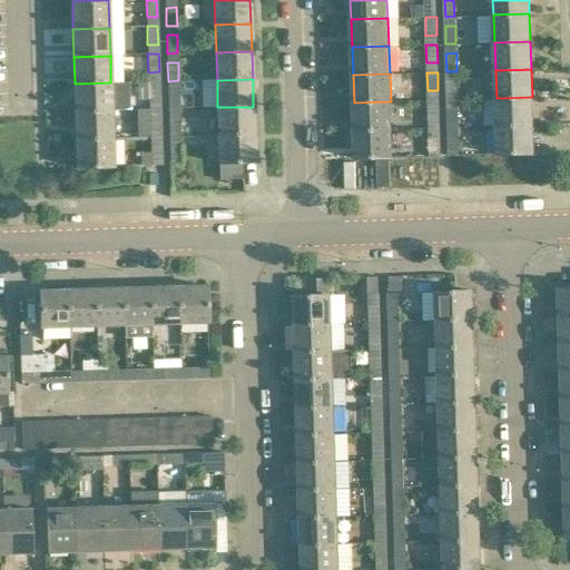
[(159,81),(148,81),(149,109),(160,109),(159,81)]
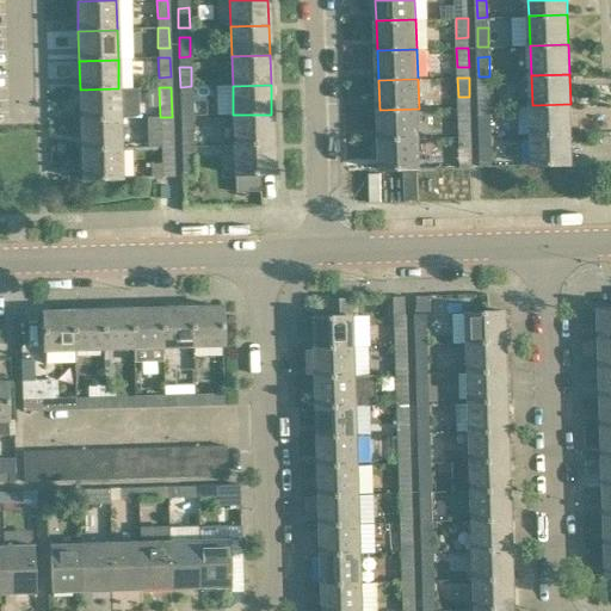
[(489,87),(479,87),(480,106),(491,106),(489,87)]
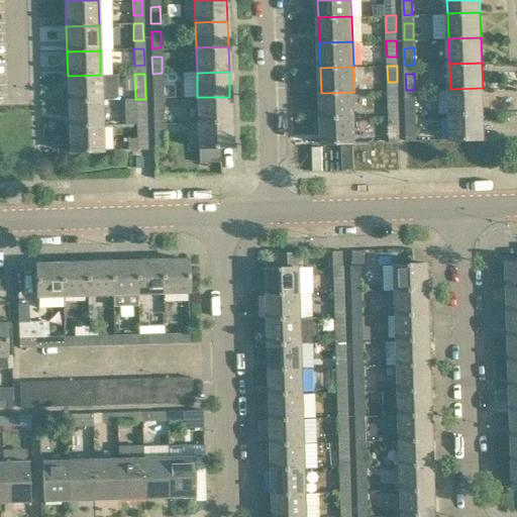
[(101,100),(100,75),(68,76),(69,101),(101,100)]
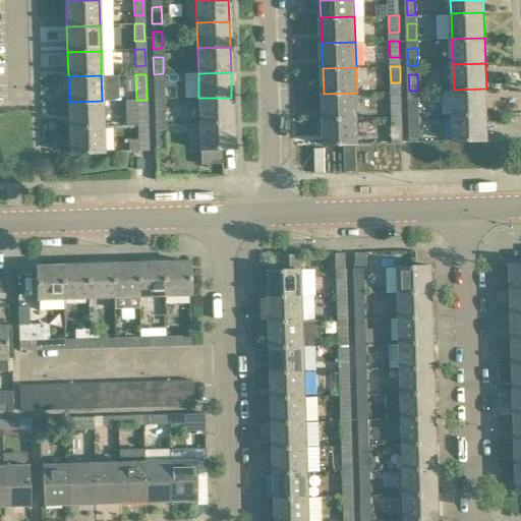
[(163,82),(154,82),(155,99),(164,99),(163,82)]
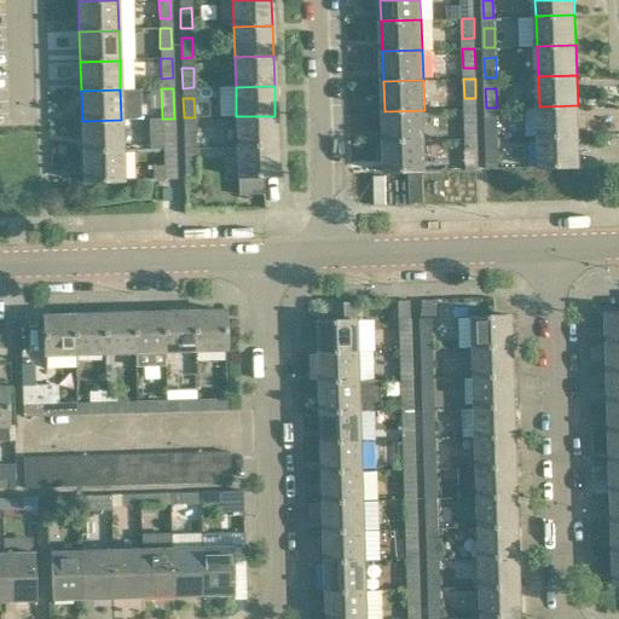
[(578,136),(578,105),(539,106),(539,137),(578,136)]
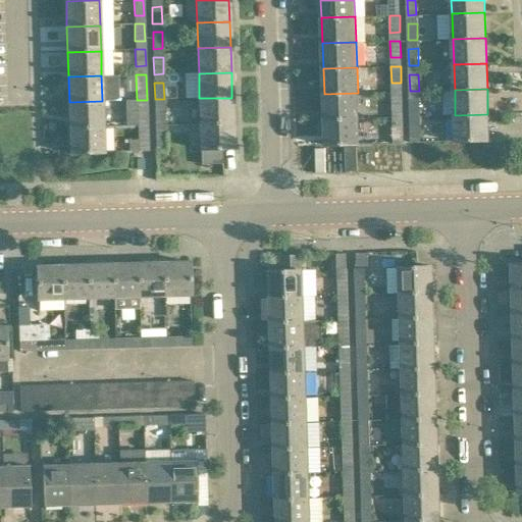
[(402,92),(392,92),(393,108),(402,108),(402,92)]
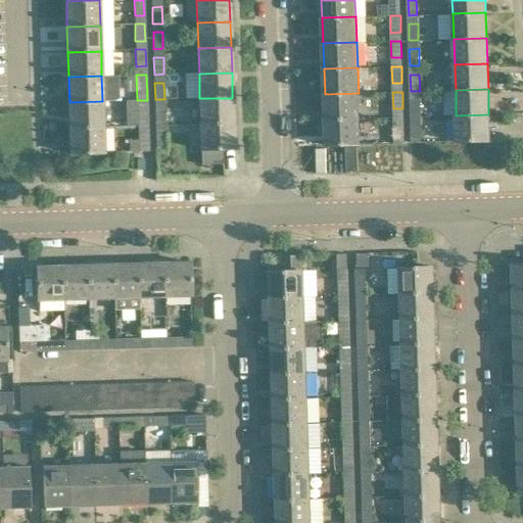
[(359,119),(359,93),(325,94),(326,120),(359,119)]
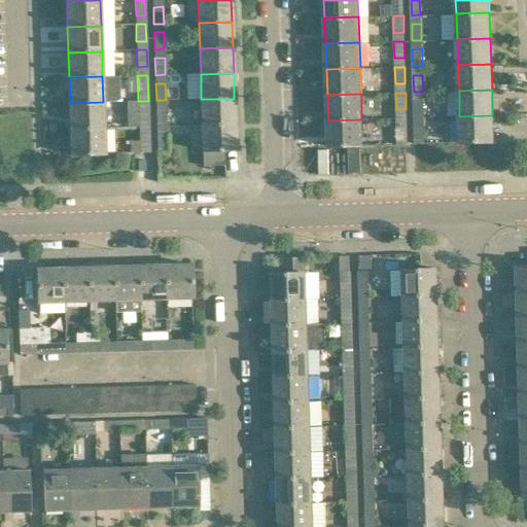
[(235,124),(234,99),(201,99),(202,125),(235,124)]
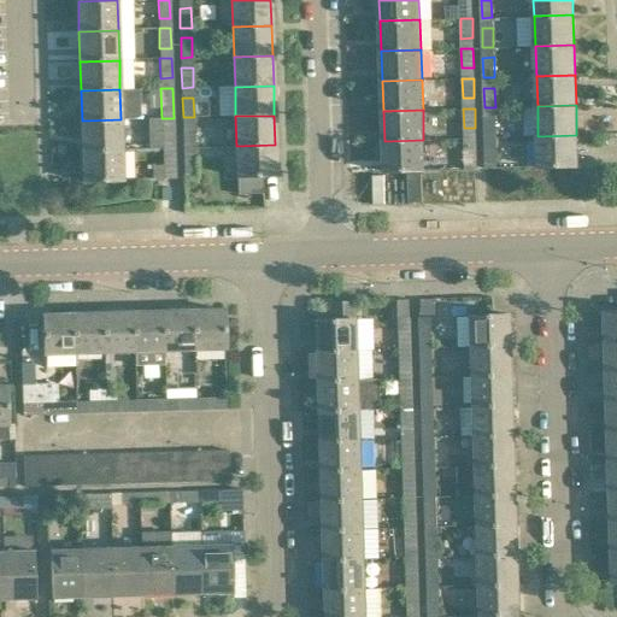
[(495,117),(485,118),(485,137),(495,137),(495,117)]
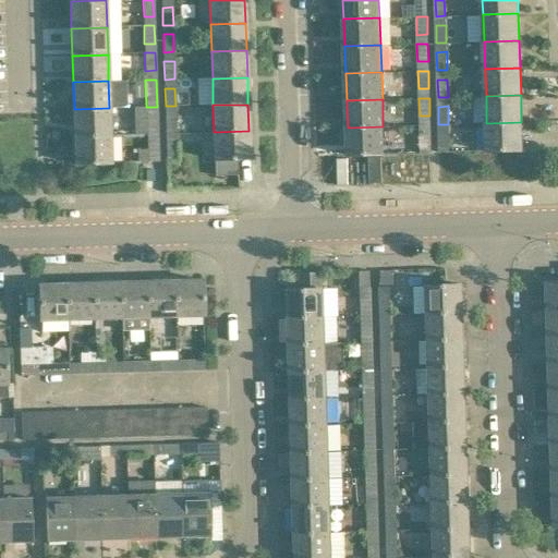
[(157,133),(157,107),(146,107),(134,107),(135,134),(147,134),(157,133)]
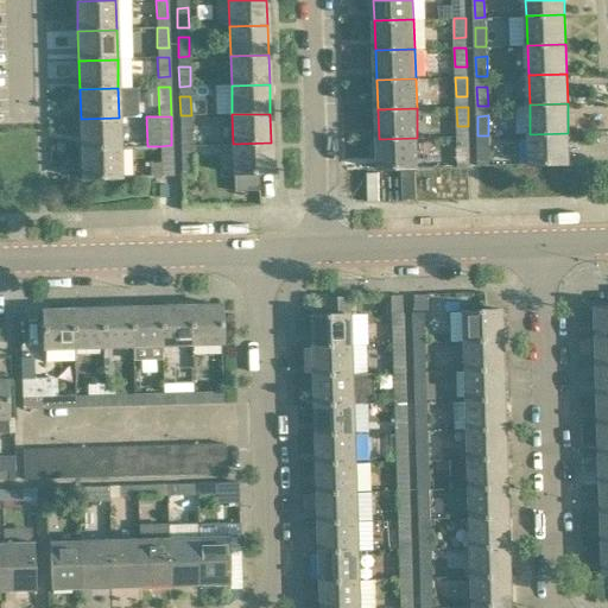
[(120,147),(119,118),(81,119),(81,149),(120,147)]
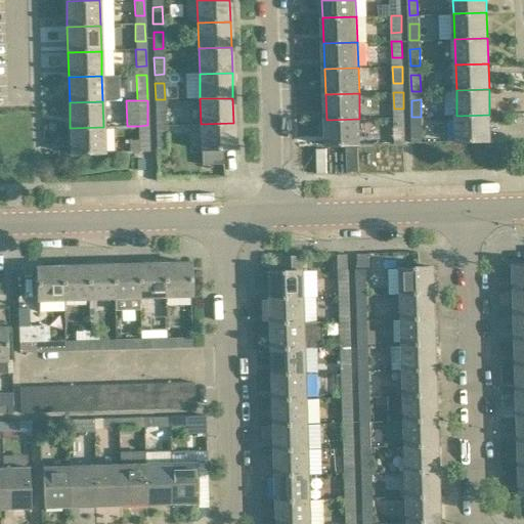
[(165,107),(156,108),(156,125),(166,125),(165,107)]
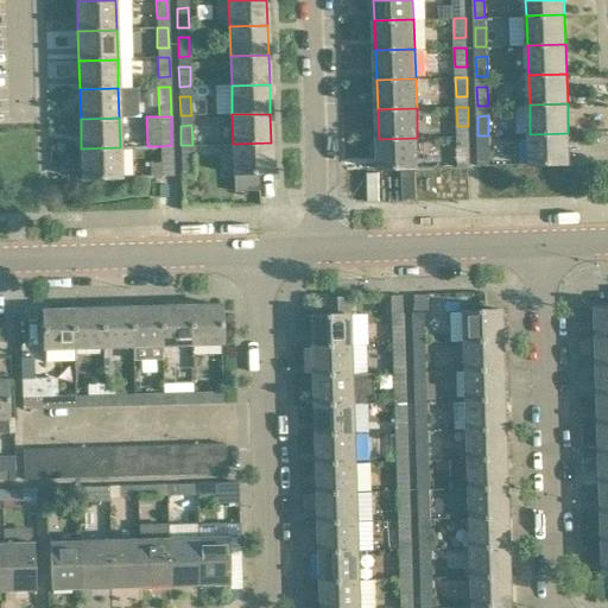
[(569,163),(568,133),(530,134),(531,164),(569,163)]
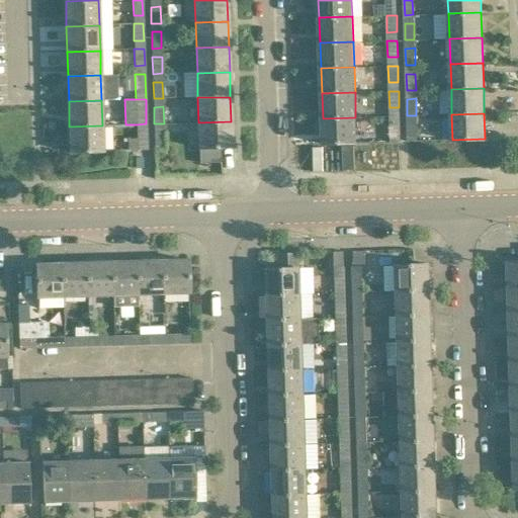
[(399,115),(390,116),(391,133),(400,133),(399,115)]
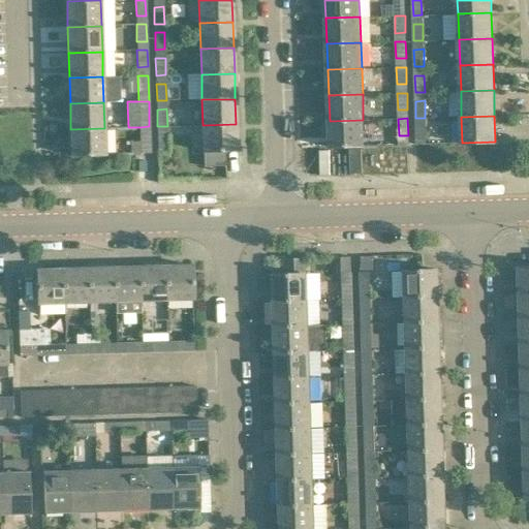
[(364,146),(363,120),(330,121),(330,147),(364,146)]
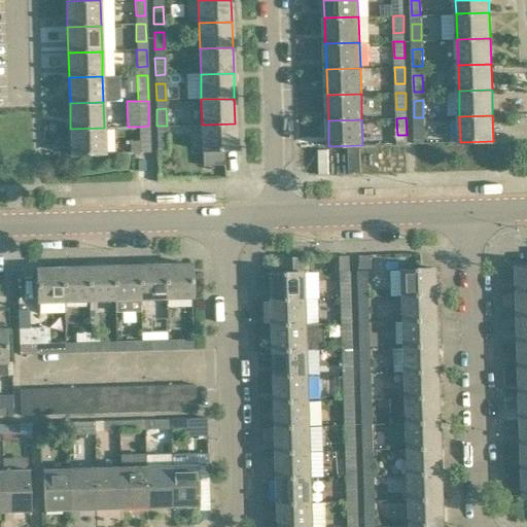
[(236,149),(235,124),(202,125),(203,150),(236,149)]
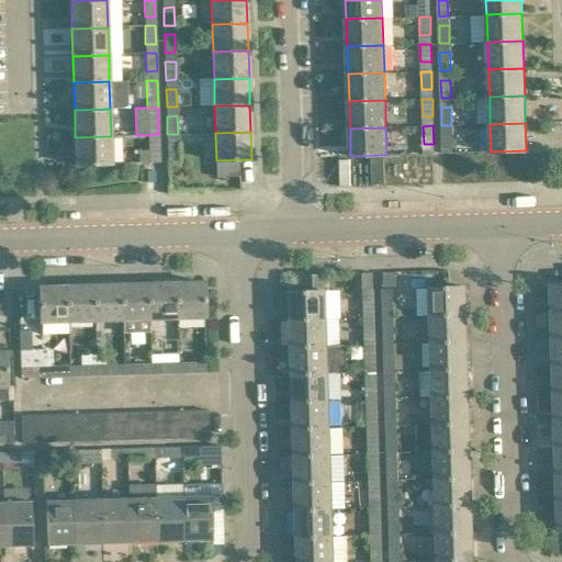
[(158,134),(148,135),(149,153),(159,153),(158,134)]
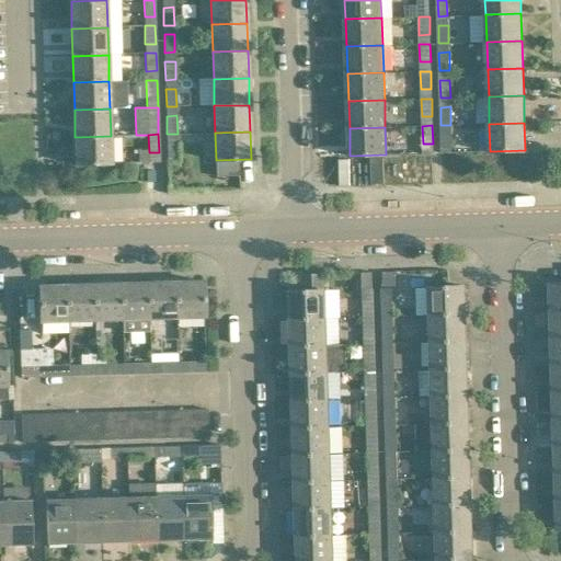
[(451,135),(441,136),(442,153),(451,153),(451,135)]
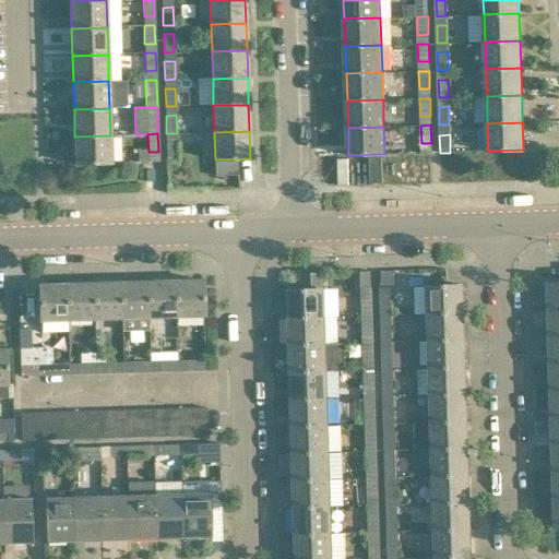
[(111,163),(110,135),(74,137),(75,164),(111,163)]
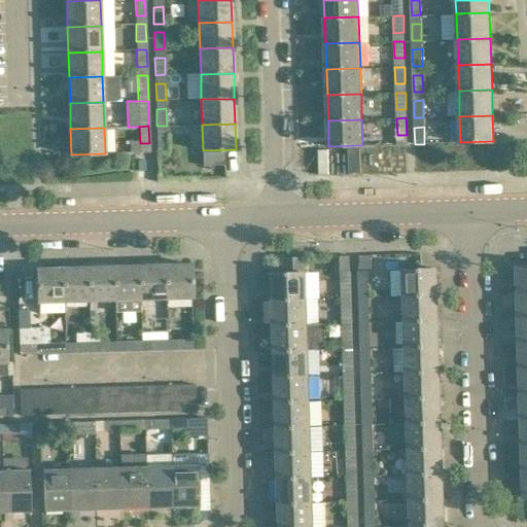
[(167,135),(157,135),(157,152),(167,151),(167,135)]
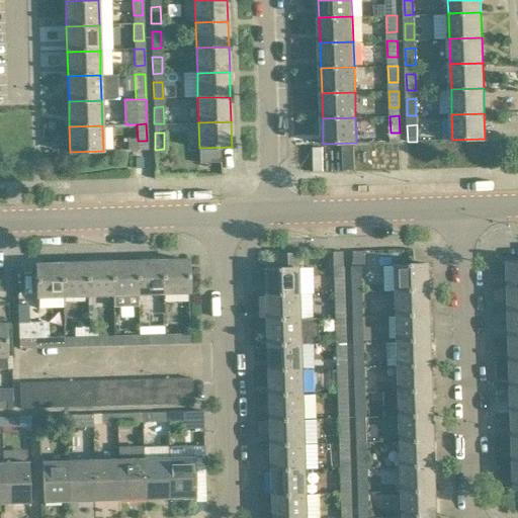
[(278,269),(266,269),(267,294),(299,293),(298,253),(278,253),(278,269)]
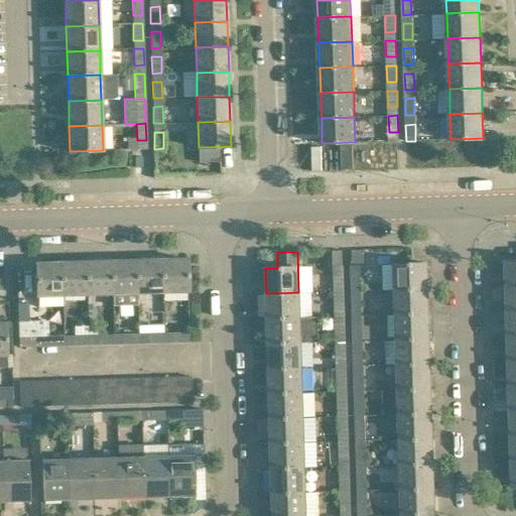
[(161,291),(160,259),(135,260),(136,292),(161,291)]
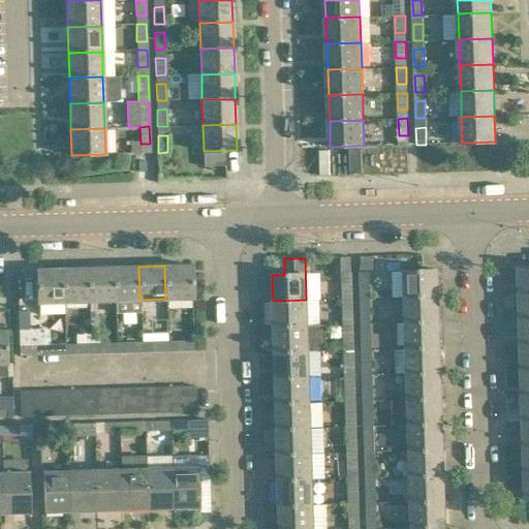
[(190,266),(164,266),(165,299),(191,298),(190,266)]
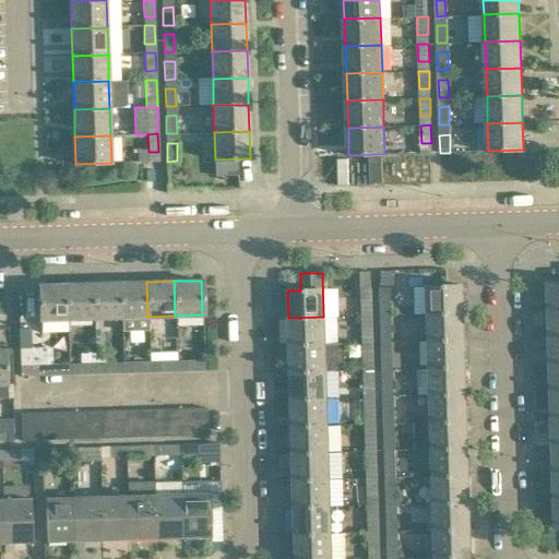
[(147,317),(146,282),(119,283),(120,318),(147,317)]
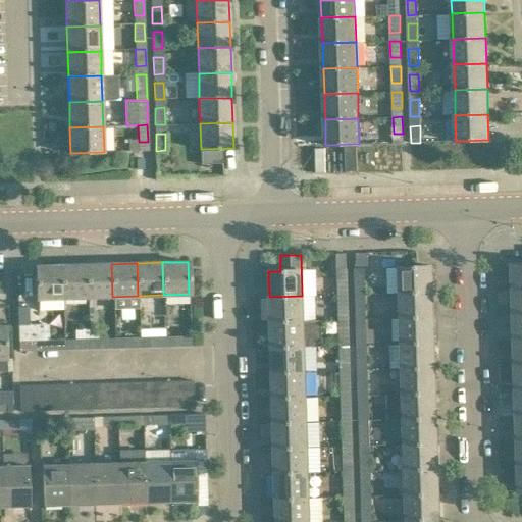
[(87,297),(87,264),(61,265),(62,298),(87,297)]
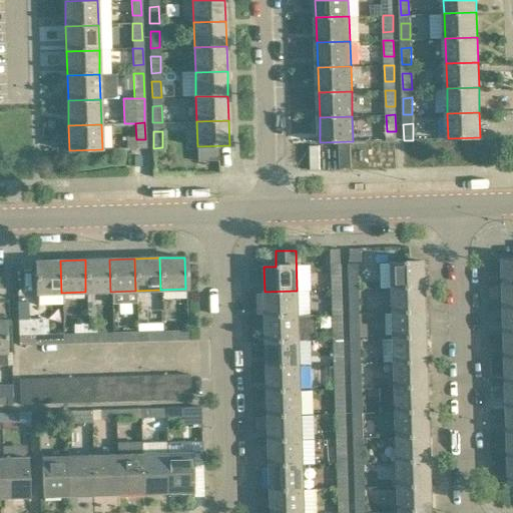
[(110,292),(109,260),(85,260),(85,292),(110,292)]
